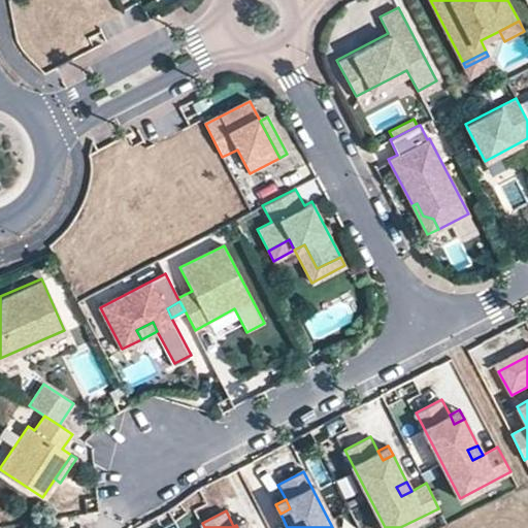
[(236,525),(237,527),(250,527),(245,519),(236,525)]
